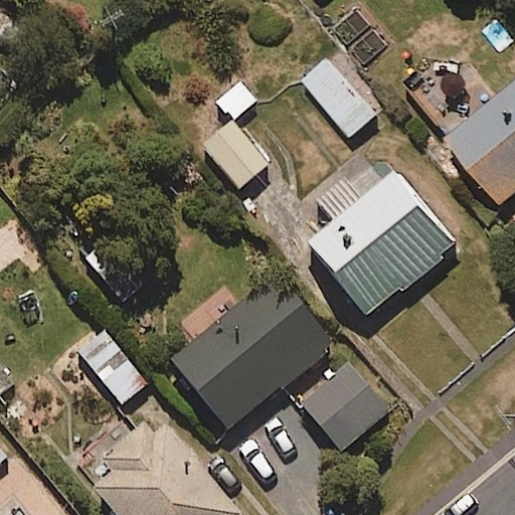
[(376,114),(329,56),(304,77),(351,134),(376,114)]
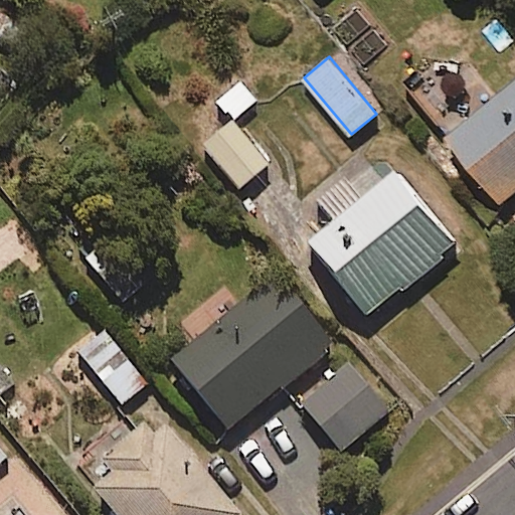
[(237,76),(211,102),(233,124),(259,99),(237,76)]
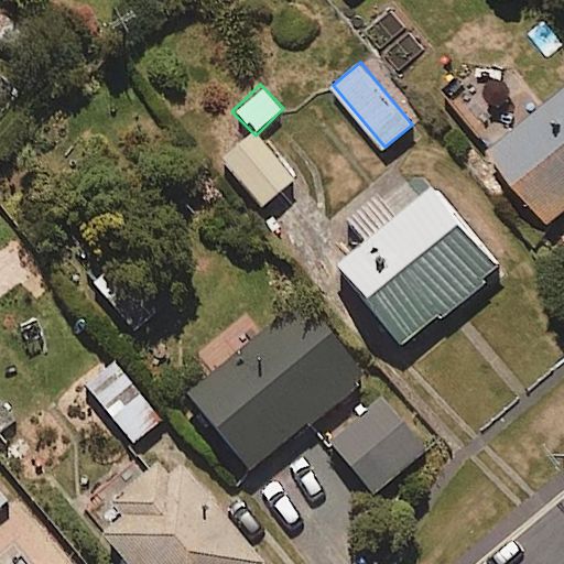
[(563,208),(563,86),(490,144),(550,220),(563,208)]
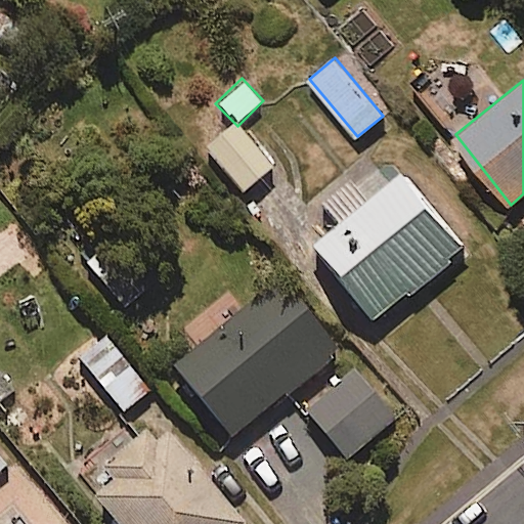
[(270,167),(233,125),(205,149),(242,191),(270,167)]
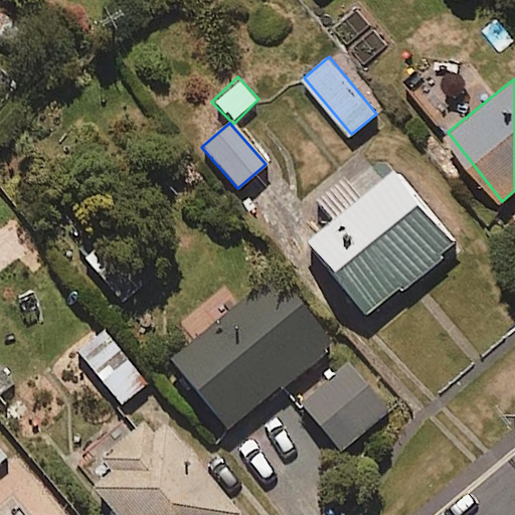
[(457,245),(398,169),(358,199),(342,177),(315,197),(334,224),(309,242),(363,315),(457,245)]
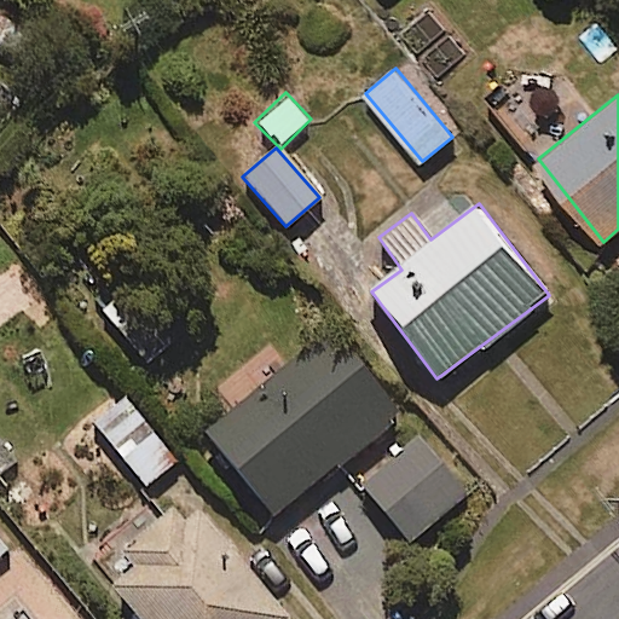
[(395,418),(328,331),(203,428),(271,515),(395,418)]
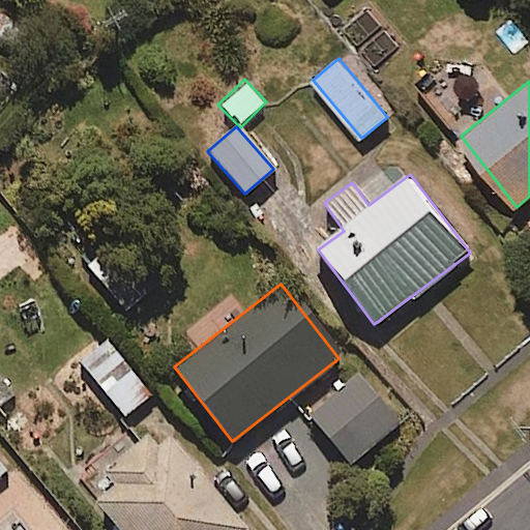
[(394,423),(352,375),(306,415),(349,464),(394,423)]
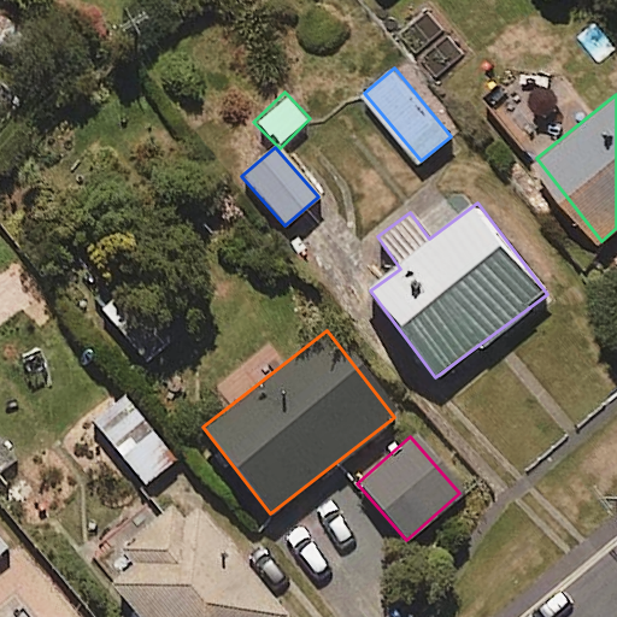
[(280,616),(283,615),(181,495),(121,547),(133,562),(109,583),(136,616),(280,616)]
